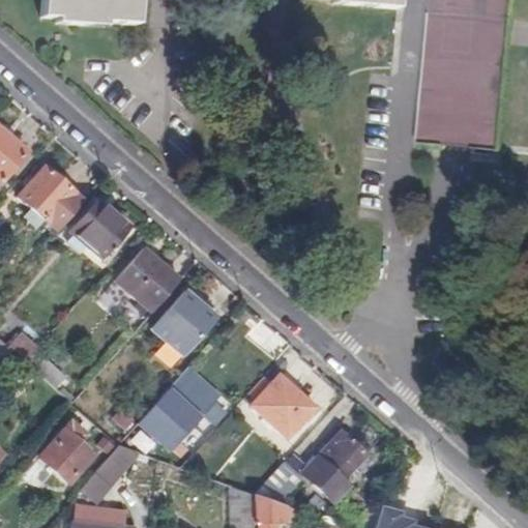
[(41,0),(41,19),(57,20),(57,25),(88,27),(89,22),(136,26),(137,5),(132,4),(132,0),(41,0)]
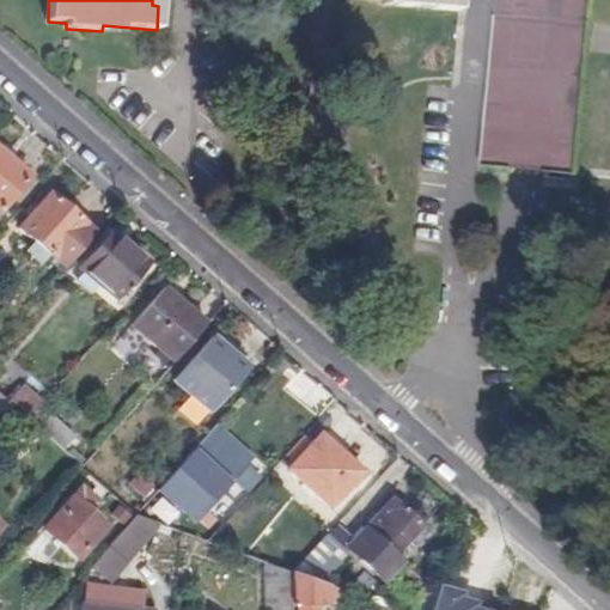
[(498,0),(483,164),(526,168),(547,169),(581,172),(581,164),(591,50),(593,20),(596,0),(498,0)]
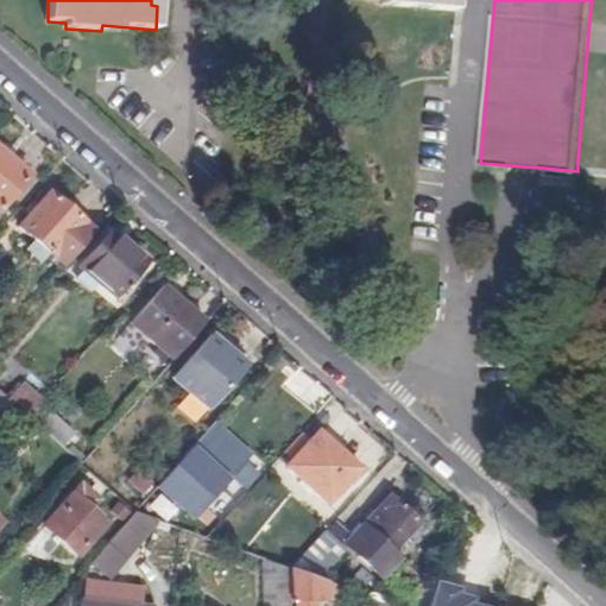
[(0,150),(0,209),(30,176),(0,150)]
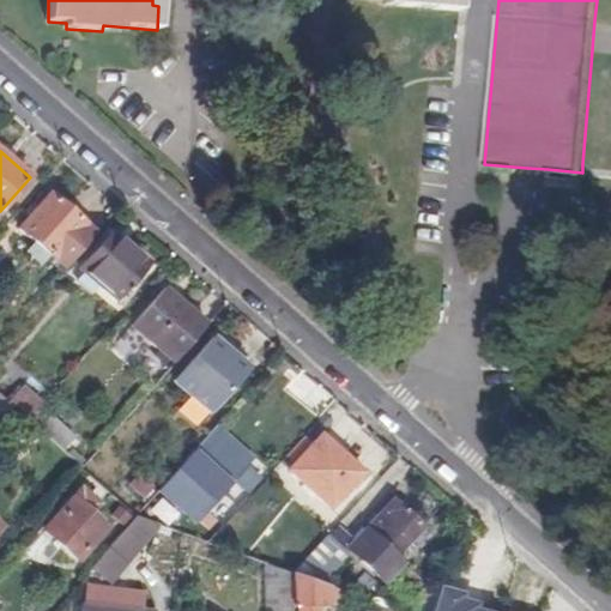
[(19,230),(64,270),(95,234),(50,194),(19,230)]
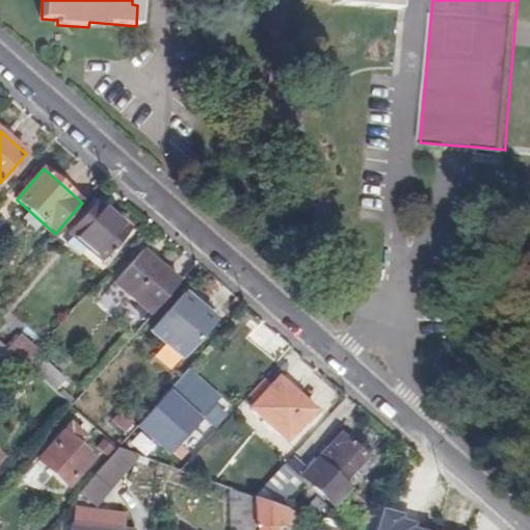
[(126,230),(97,203),(69,234),(99,260),(126,230)]
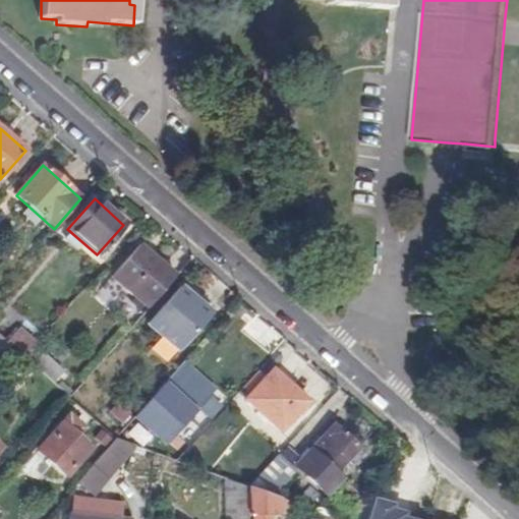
[(0,228),(9,212),(0,206),(0,228)]
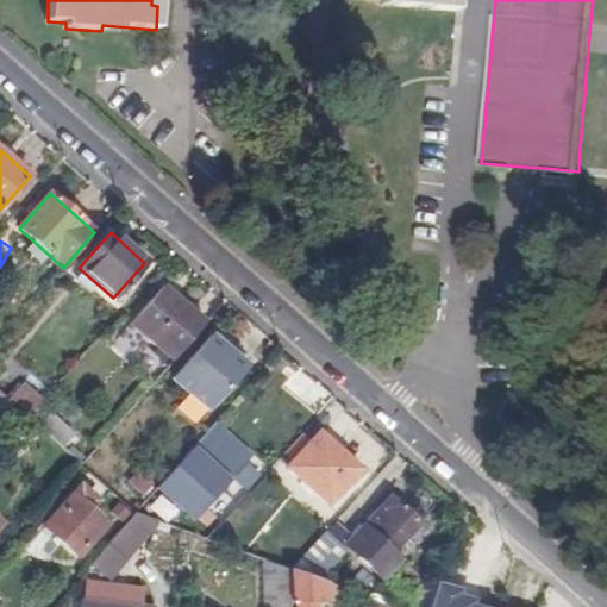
[(130,324),(171,362),(205,324),(163,287),(130,324)]
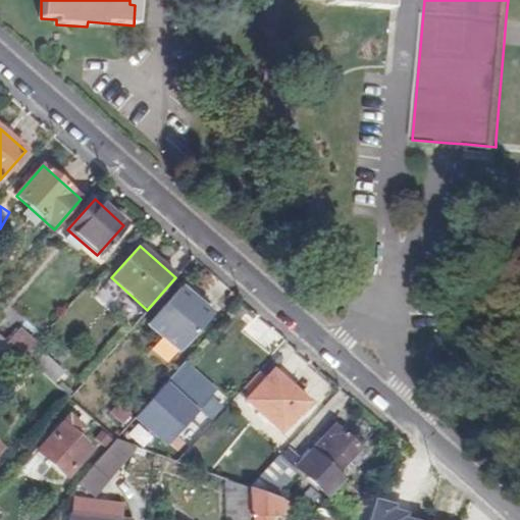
[(210,316),(178,288),(148,323),(179,352),(210,316)]
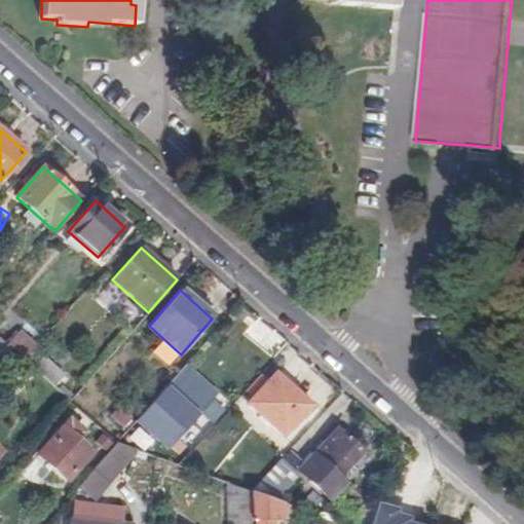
[(8,346),(24,360),(34,348),(17,333),(6,344),(8,346)]
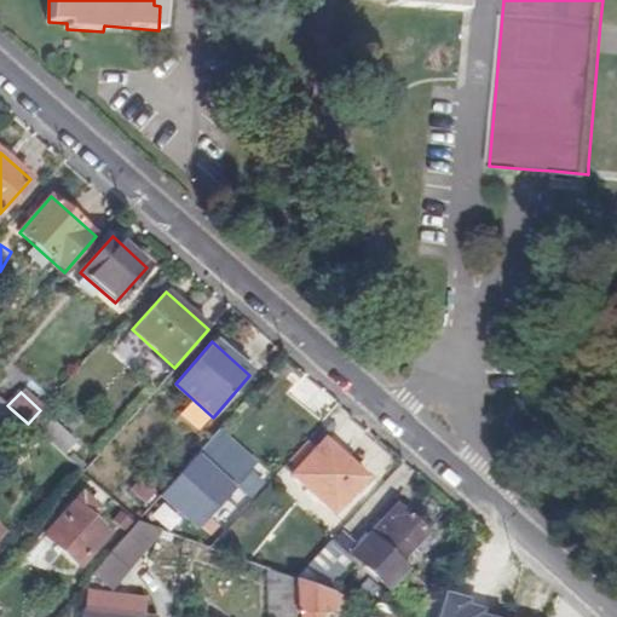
[(0,416),(10,408),(7,405),(0,398),(0,416)]
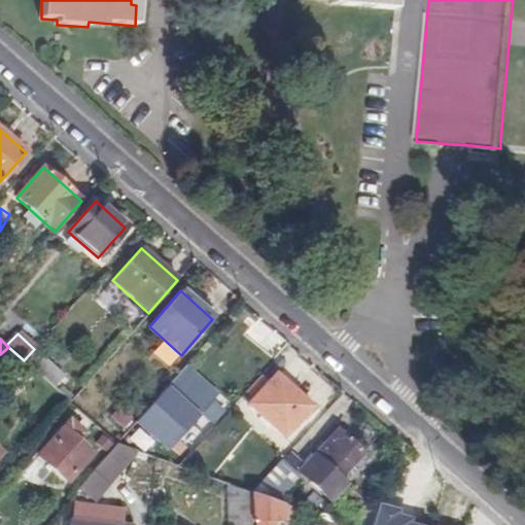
[(34,349),(24,360),(55,388),(66,374),(36,346),(34,349)]
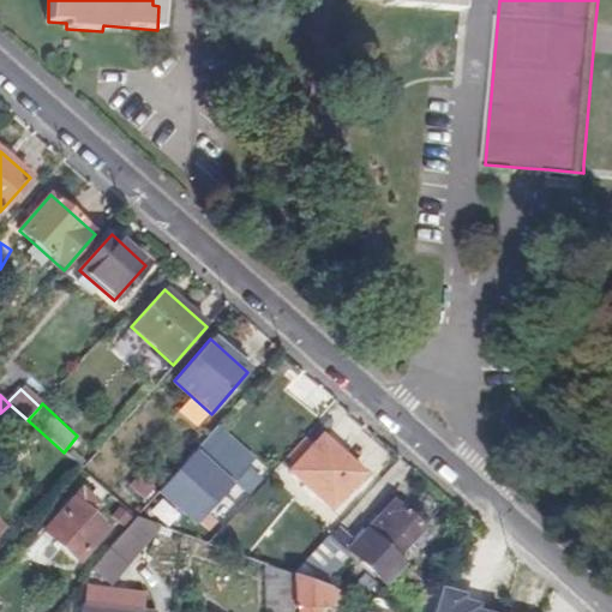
[(175,507),(195,523),(202,514),(213,523),(237,497),(225,487),(233,478),(253,455),(237,439),(219,423),(162,486),(179,501),(175,507)]
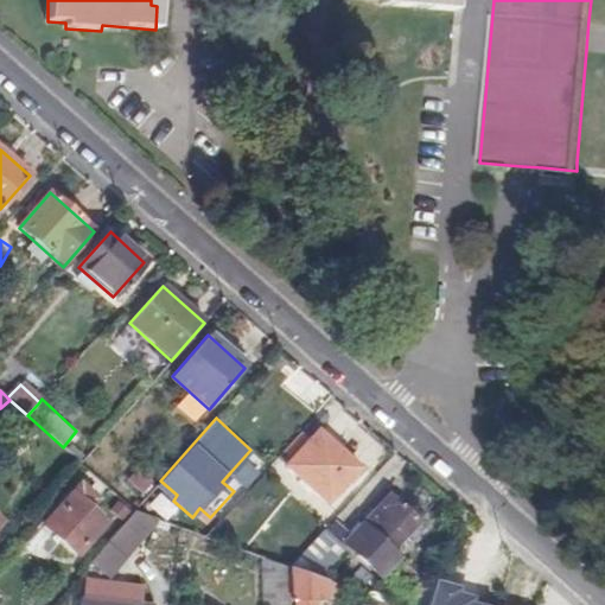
[(360,467),(319,432),(288,466),(330,503),(360,467)]
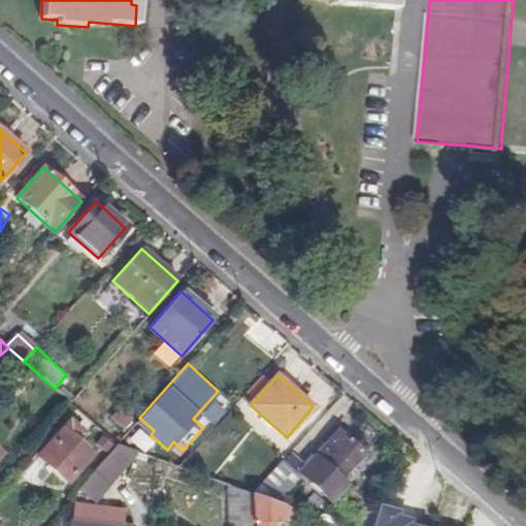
[(129,420),(118,408),(111,416),(123,427),(129,420)]
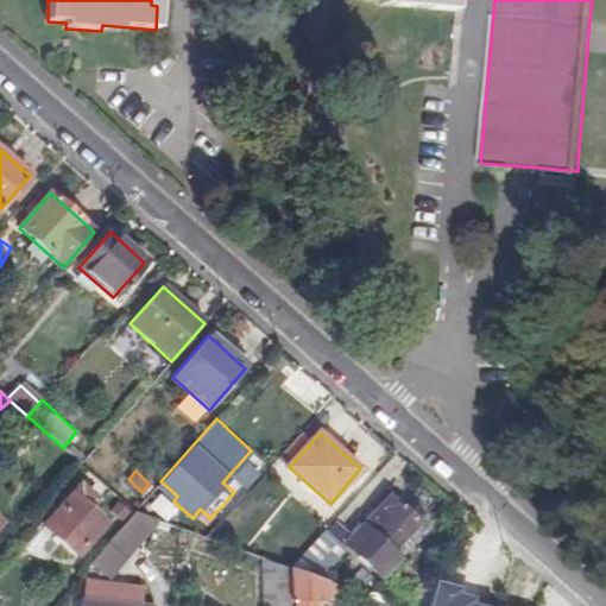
[(100,502),(82,486),(46,526),(80,556),(107,523),(93,511),(100,502)]
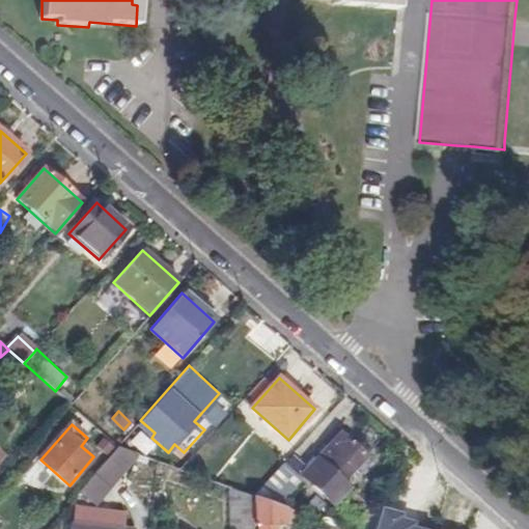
[(366,455),(342,434),(305,476),(335,503),(349,488),(343,481),(366,455)]
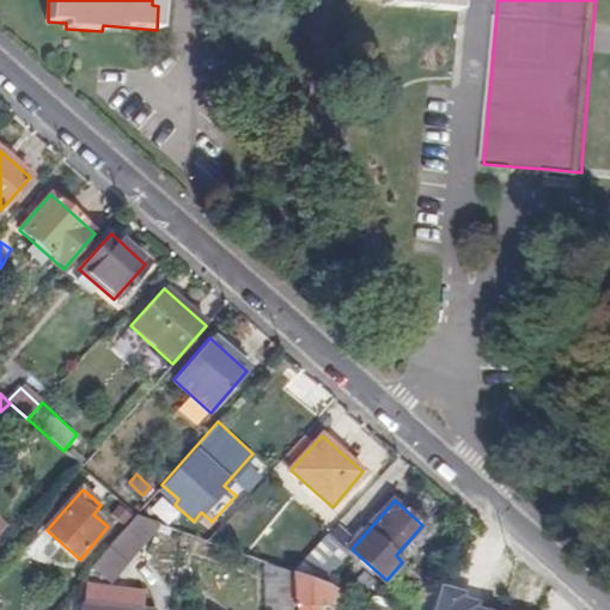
[(135,514),(110,544),(122,556),(153,522),(135,514)]
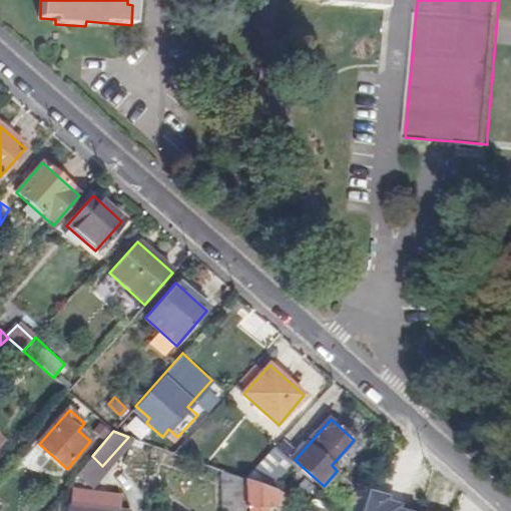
[(246,481),(268,489),(289,464),(274,450),(246,481)]
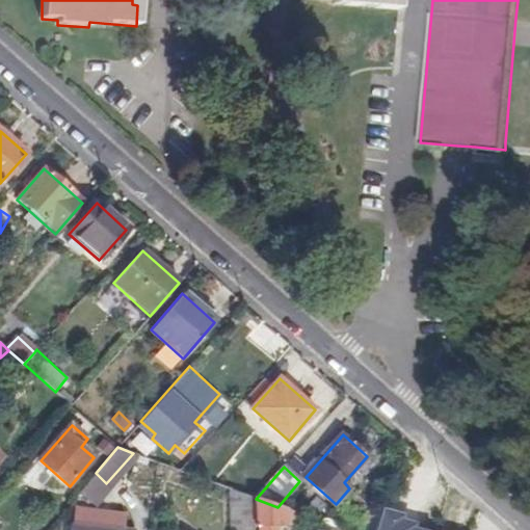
[(94,474),(79,491),(95,504),(109,487),(94,474)]
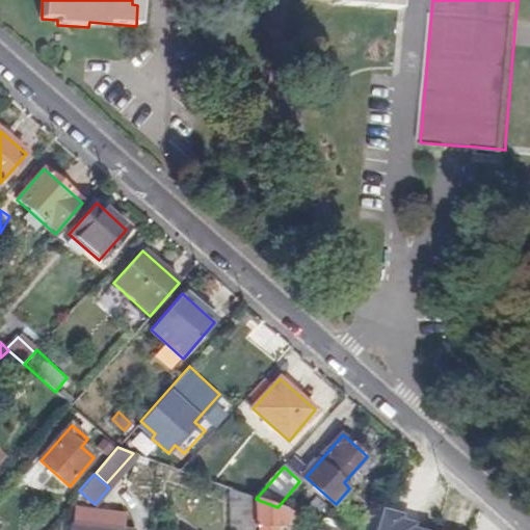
[(256,529),(256,526),(256,499),(234,491),(234,529),(256,529)]
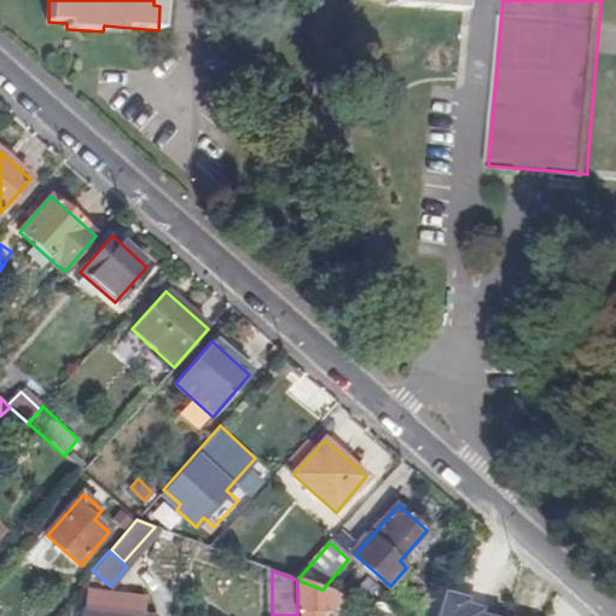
[(326,615),(326,611),(349,611),(348,599),(323,590),(297,580),(297,611),(304,611),(304,615),(326,615)]
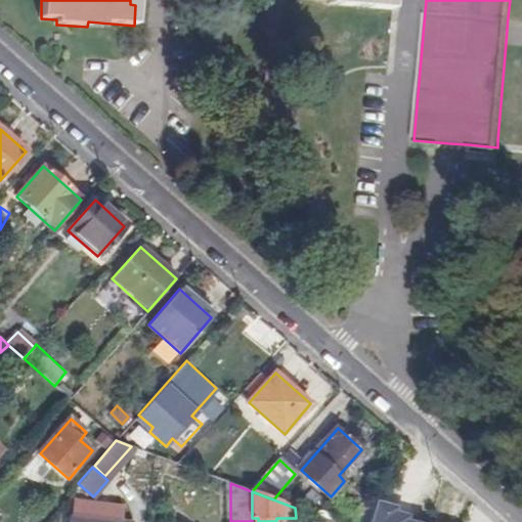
[(410,521),(407,521),(408,516),(396,513),(397,508),(379,504),(374,521),(410,521)]
